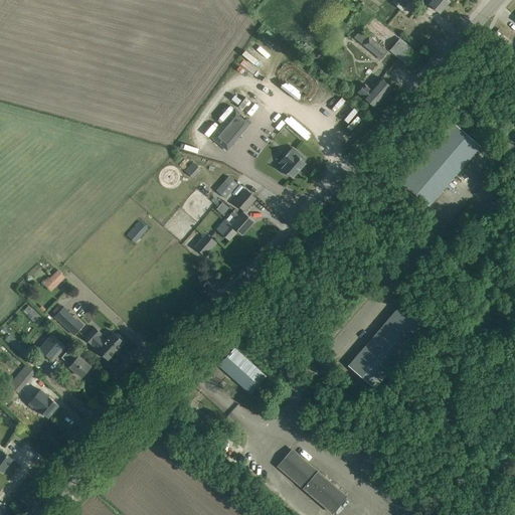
[(409,0),(392,0),(392,1),(401,10),(409,0)]
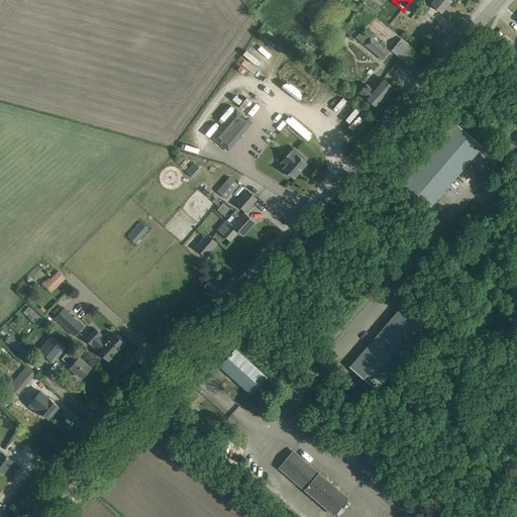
[(434,0),(431,4),(440,13),(451,1),(449,0),(434,0)]
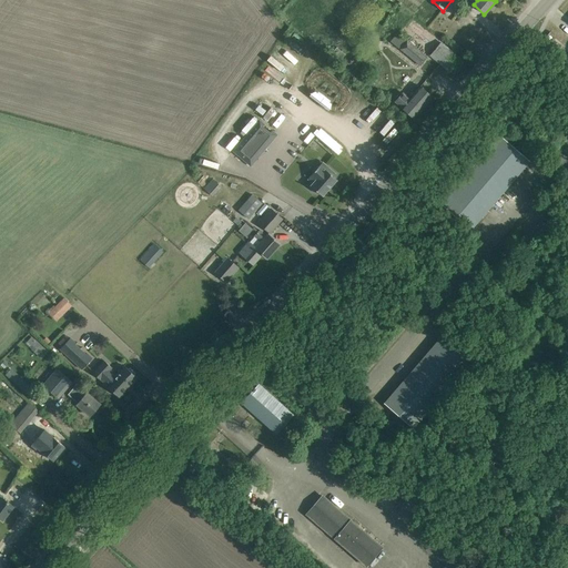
[(427,57),(397,33),(391,43),(421,66),(427,57)]
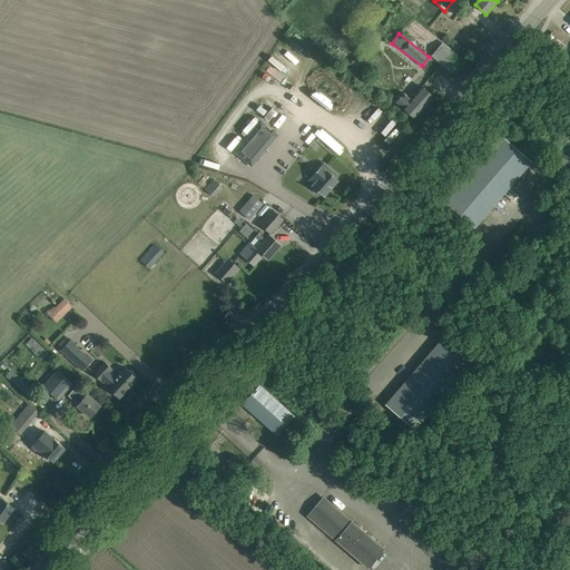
[(462,59),(454,51),(443,42),(432,56),(451,72),(462,59)]
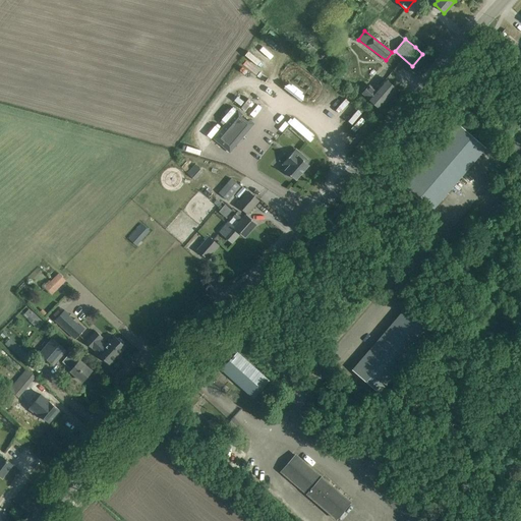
[(397,90),(390,82),(386,79),(375,91),(368,84),(363,92),(369,97),(367,99),(380,109),(397,90)]
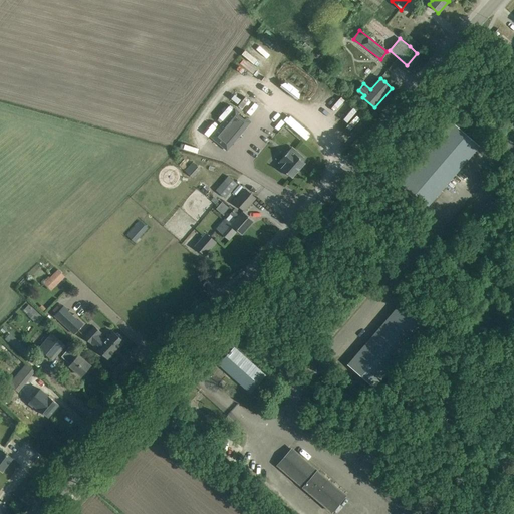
[(297,101),(335,136),(354,113),(316,79),(297,101)]
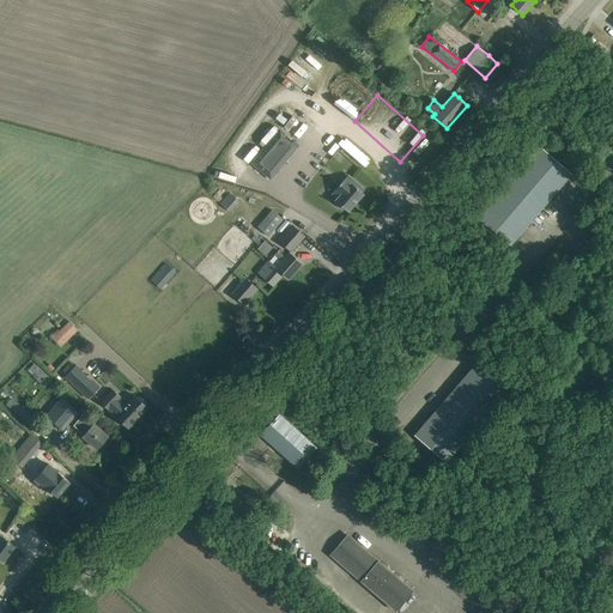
[(269,120),(258,135),(263,140),(275,125),(269,120)]
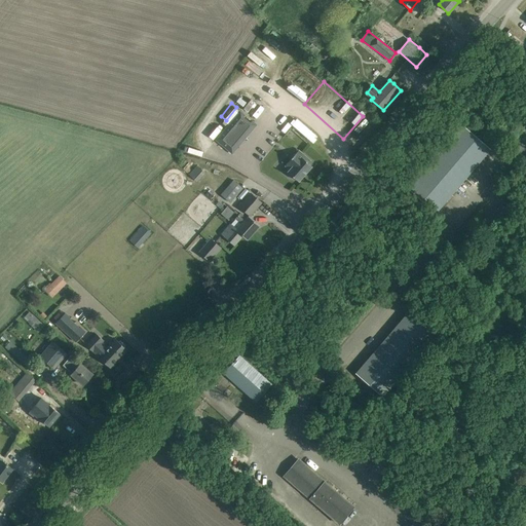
[(245,106),(241,110),(252,116),(254,112),(245,106)]
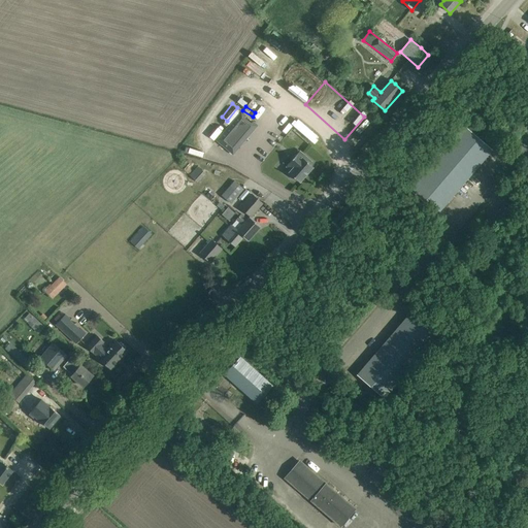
[(245,116),(240,110),(216,140),(233,155),(258,125),(253,121),(251,124),(244,118),(245,116)]
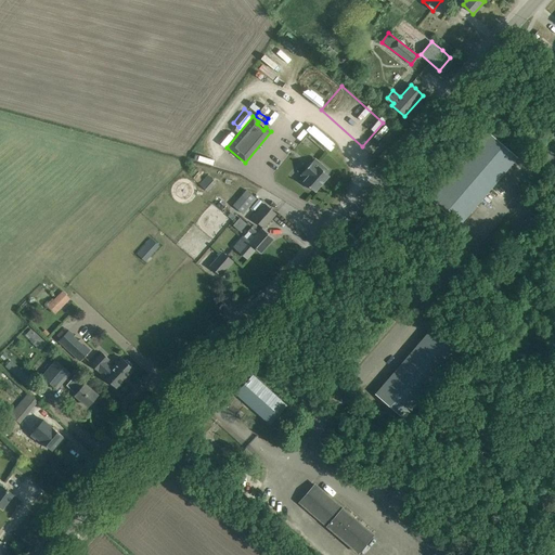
[(390,127),(385,124),(376,134),(381,138),(390,127)]
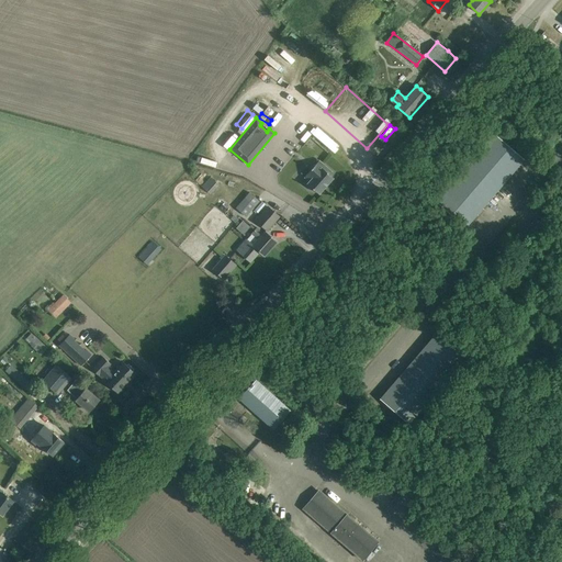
[(315,126),(308,134),(333,156),(339,149),(315,126)]
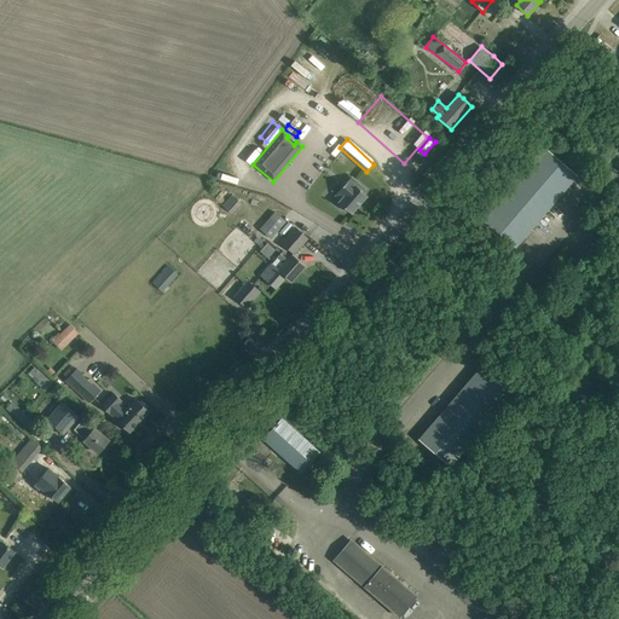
[(514,250),(578,175),(545,148),(480,223),(514,250)]
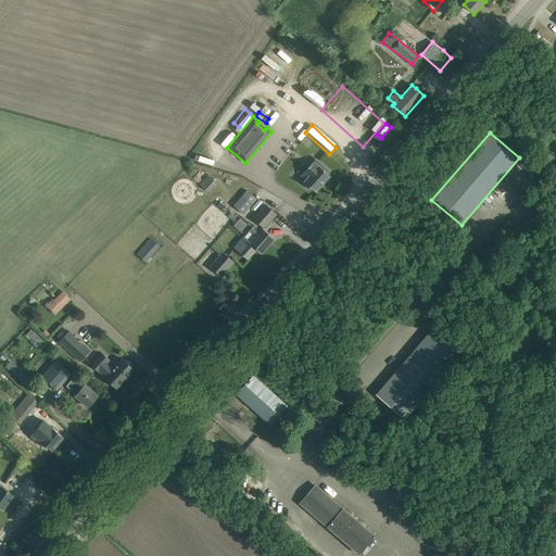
[(306,179),(304,182),(315,192),(329,176),(325,172),(327,169),(315,160),(301,175),(306,179)]
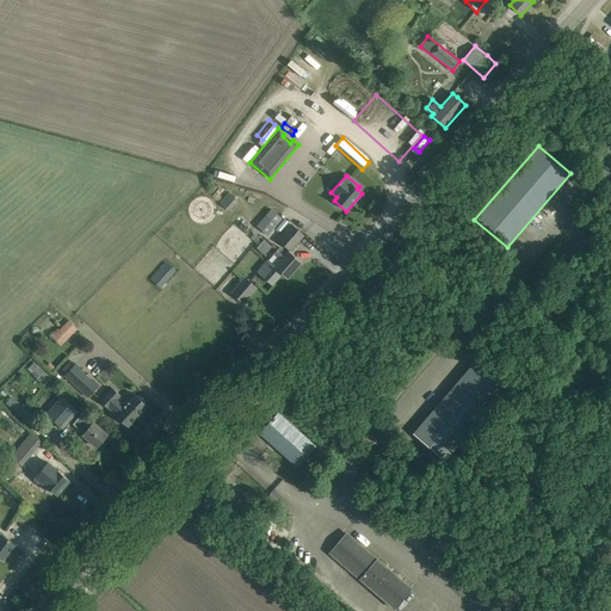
[(228,192),(220,203),(229,211),(238,201),(228,192)]
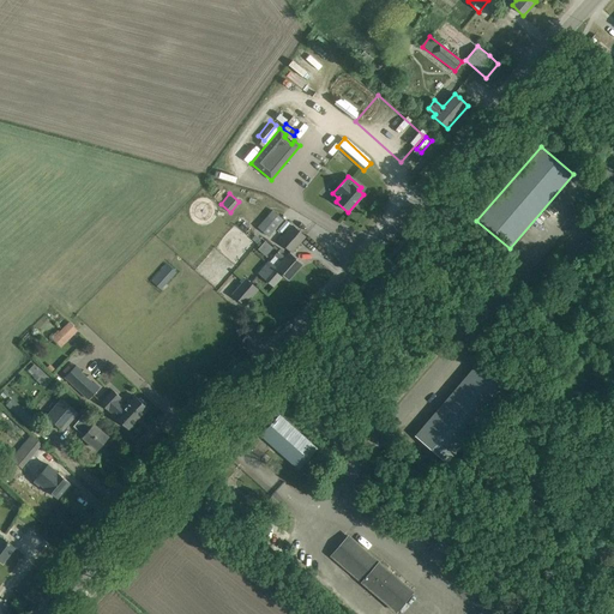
[(272,220),(263,232),(269,238),(278,226),(284,220),(272,210),(268,216),(272,220)]
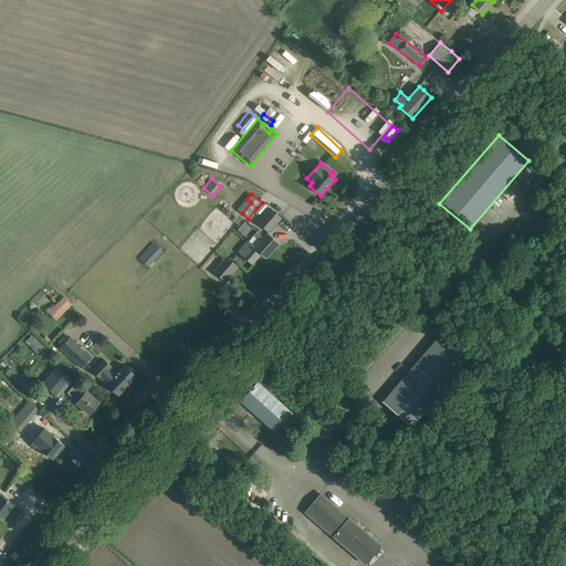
[(269,232),(281,218),(270,208),(258,222),(269,232)]
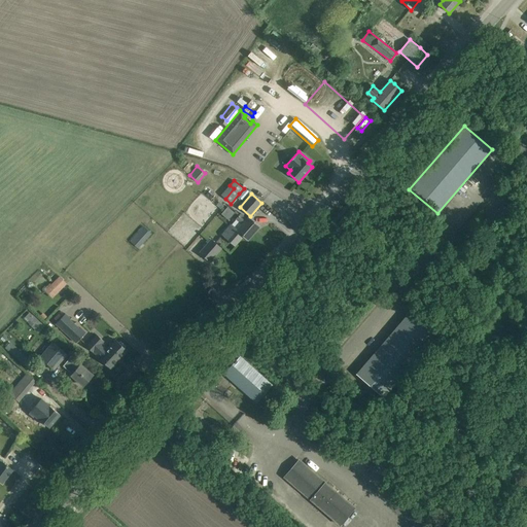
[(497,224),(512,207),(505,202),(490,218),(497,224)]
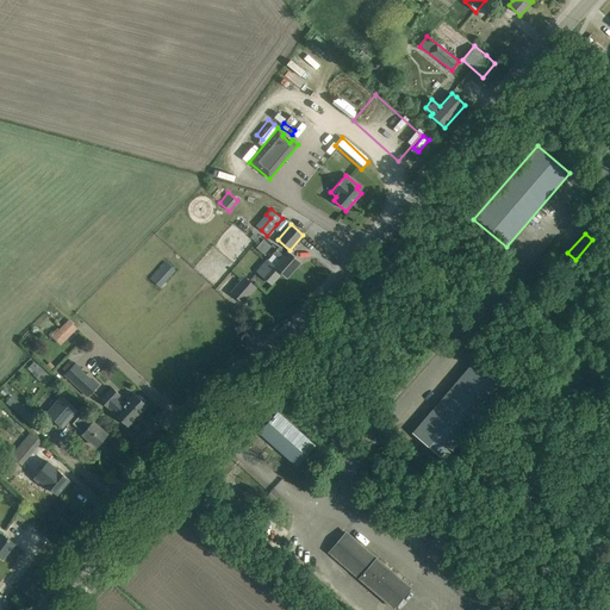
[(261,240),(255,249),(263,255),(269,246),(261,240)]
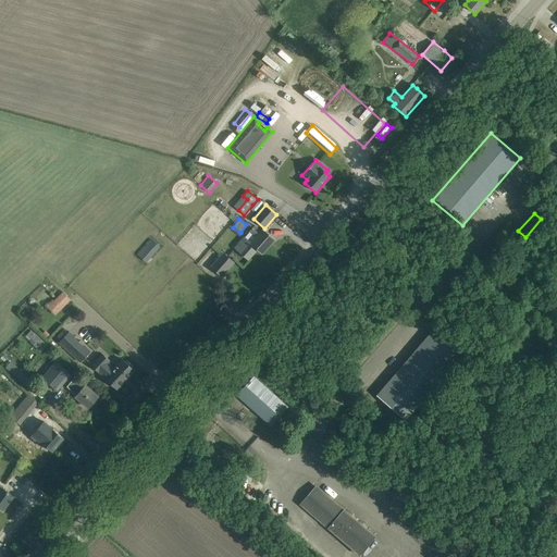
[(273,239),(265,233),(262,230),(261,231),(255,225),(235,248),(248,259),(257,249),(261,254),(273,239)]
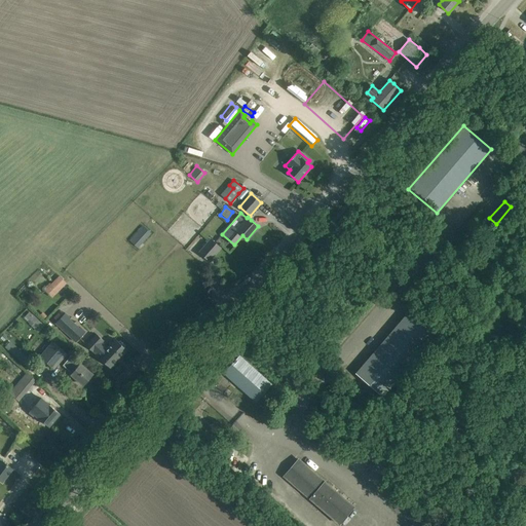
[(143,242),(151,233),(143,226),(135,235),(129,240),(138,248),(143,241),(143,242)]
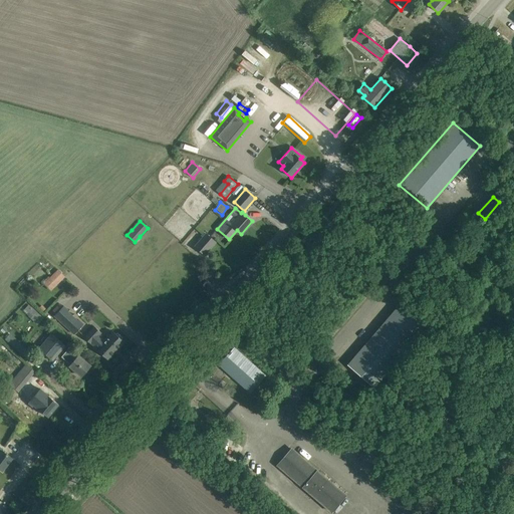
[(215,242),(206,234),(195,246),(205,254),(215,242)]
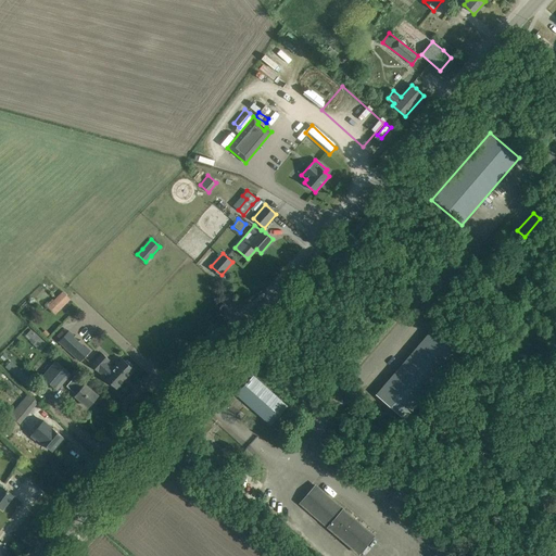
[(71,298),(63,290),(52,300),(61,308),(71,298)]
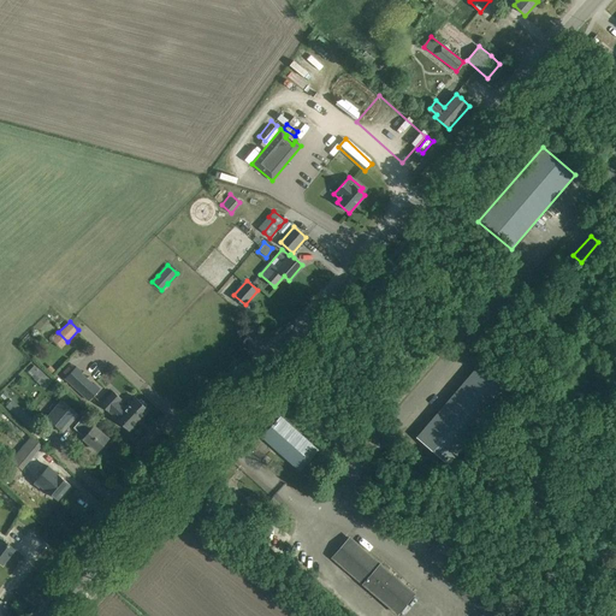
[(27,372),(45,389),(52,380),(34,363),(27,372)]
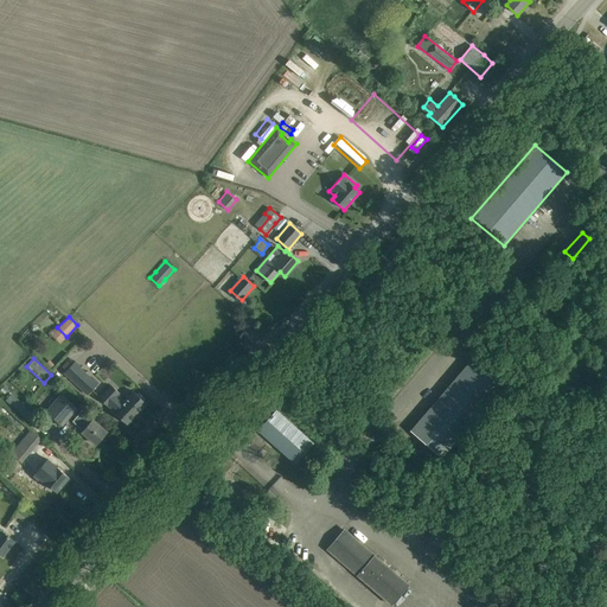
[(504,385),(473,358),(410,430),(442,458),(504,385)]
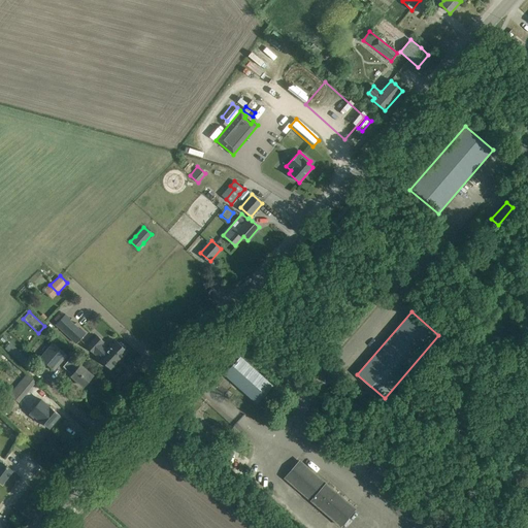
[(65,314),(56,324),(76,343),(86,333),(80,328),(79,329),(69,320),(70,319),(65,314)]
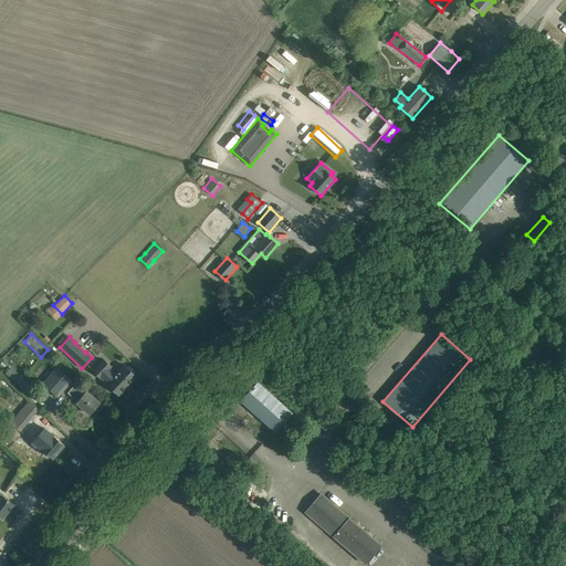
[(104,359),(93,371),(100,378),(101,377),(107,384),(106,384),(118,396),(137,377),(134,374),(135,373),(129,366),(127,368),(124,365),(115,374),(109,368),(111,366),(104,359)]
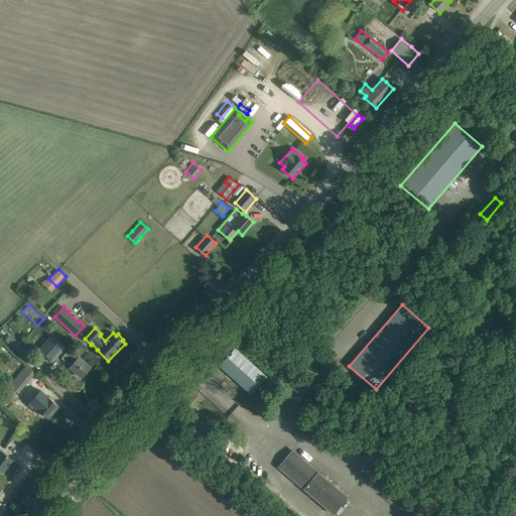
[(4,340),(19,354),(25,348),(9,334),(4,340)]
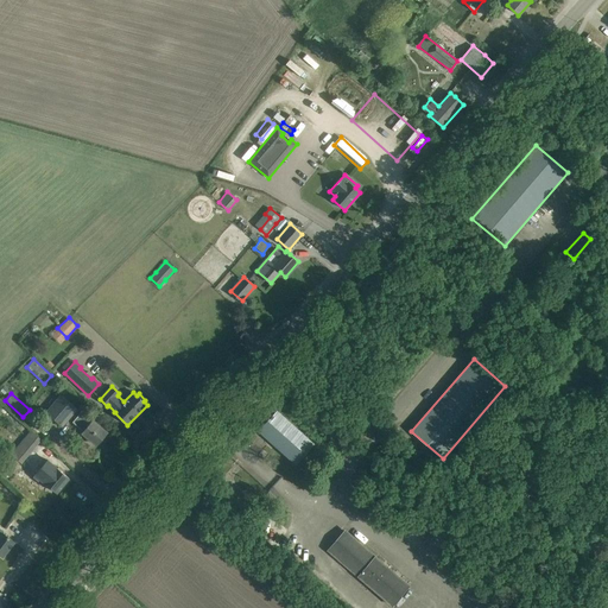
[(59,394),(45,412),(63,426),(77,410),(59,394)]
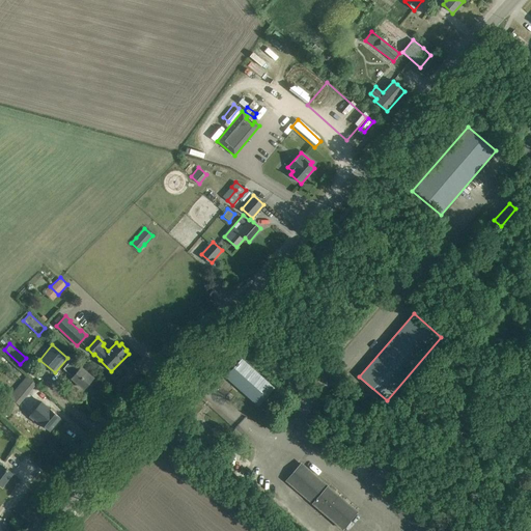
[(82,365),(73,358),(64,368),(73,375),(72,378),(85,389),(93,379),(81,367),(82,365)]
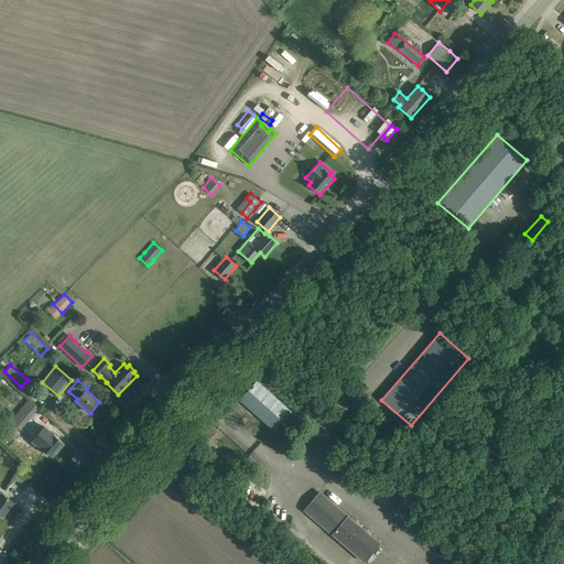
[(292,412),(258,381),(253,386),(252,384),(250,388),(251,388),(240,401),(274,432),(292,412)]
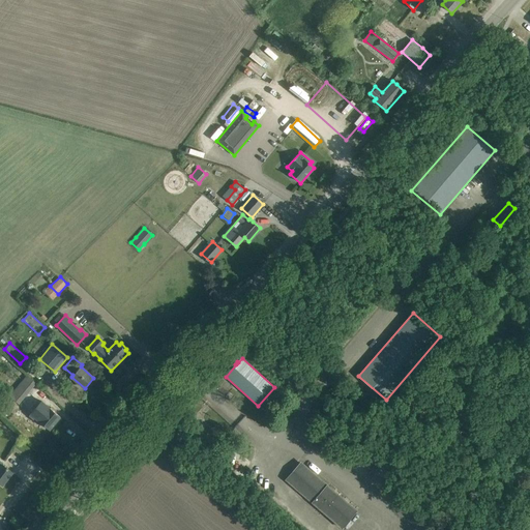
[(26,375),(9,395),(20,404),(36,383),(26,375)]
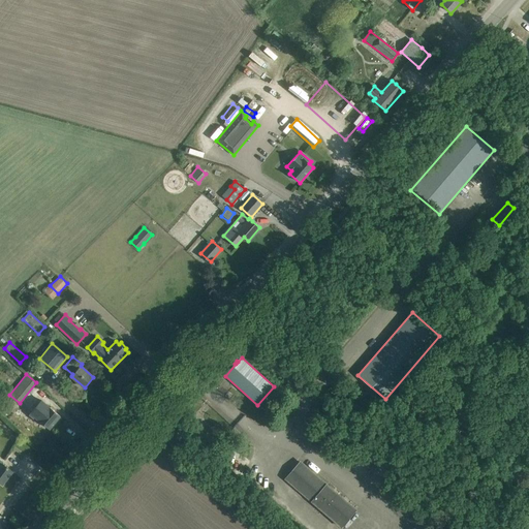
[(60,415),(41,400),(30,412),(49,429),(60,415)]
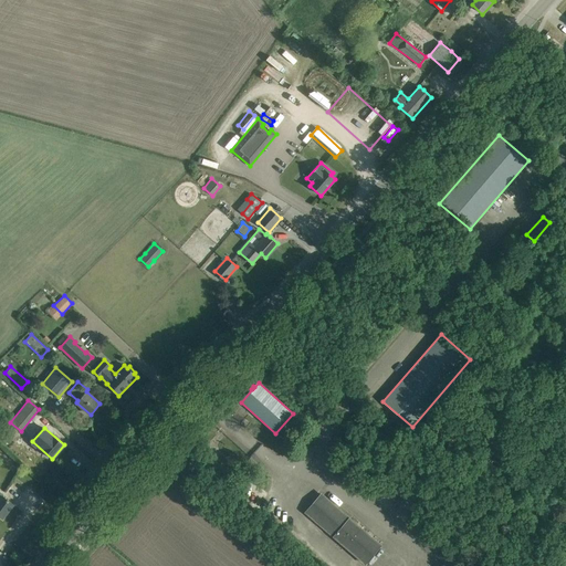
[(200,463),(194,459),(187,467),(185,464),(178,471),(187,479),(200,463)]
